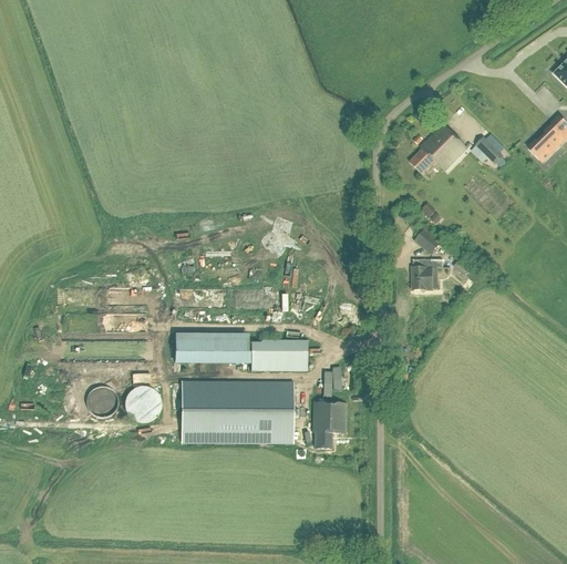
[(566,58),(554,72),(566,84),(566,58)]
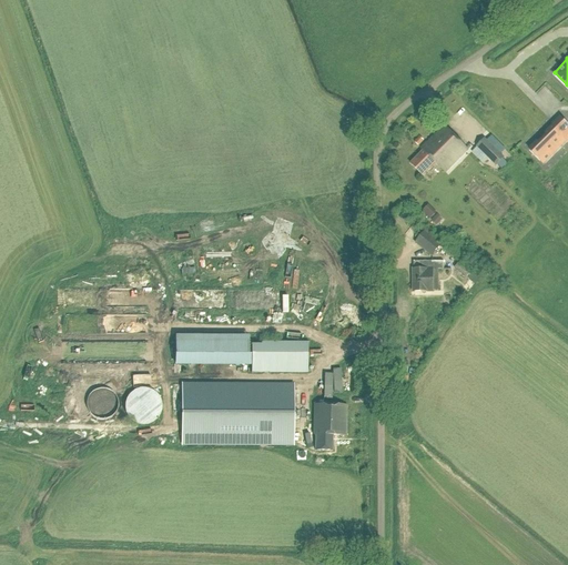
[(550,153),(557,147),(556,145),(566,135),(567,137),(567,122),(561,115),(545,132),(545,134),(539,140),(538,140),(530,147),(540,158),(547,150),(550,153)]
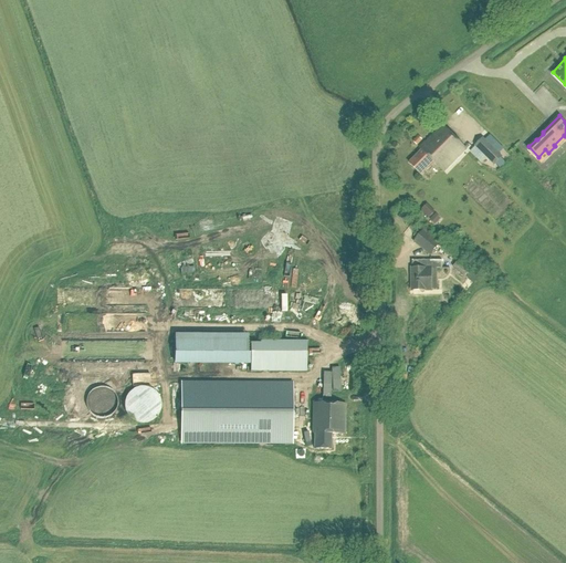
[(433,159),(443,169),(467,146),(442,123),(420,145),(421,147),(409,160),(421,173),(433,159)]
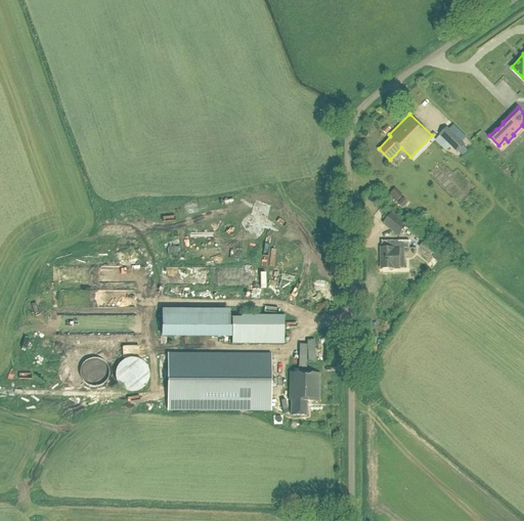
[(447,126),(440,133),(457,149),(464,143),(447,126)]
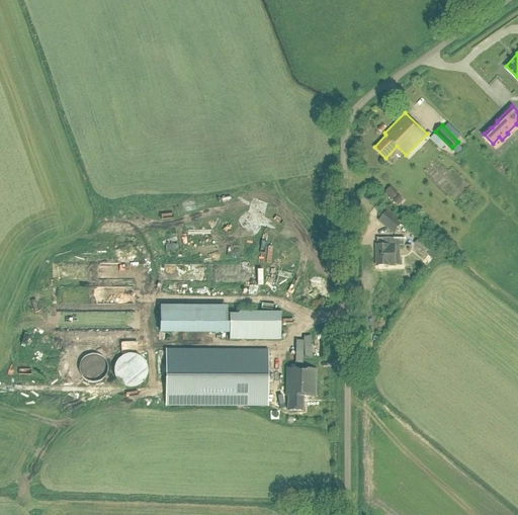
[(394,182),(389,185),(395,195),(400,191),(394,182)]
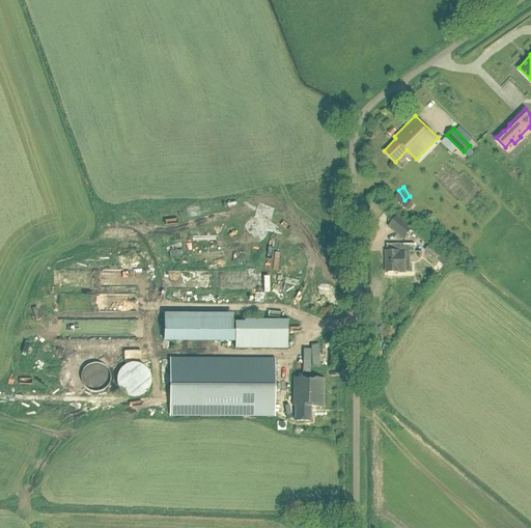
[(215,218),(223,217),(222,209),(214,210),(215,218)]
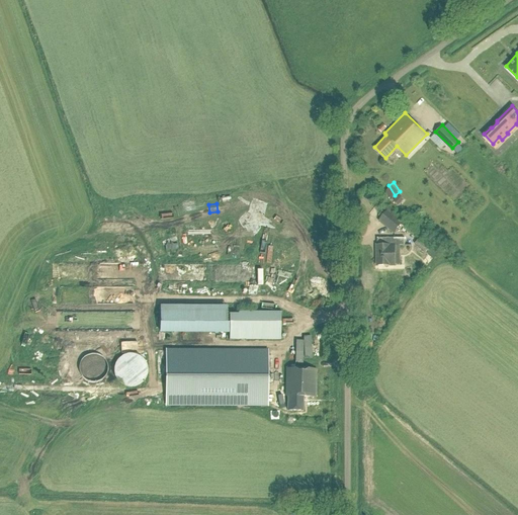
[(379,219),(395,231),(400,224),(412,233),(414,230),(406,223),(387,208),(379,219)]
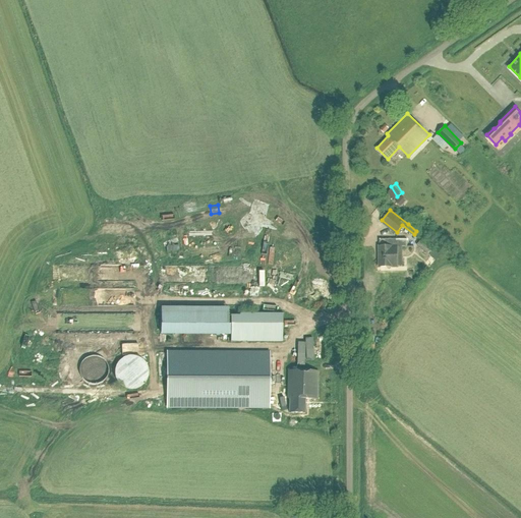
[(380,265),(397,265),(397,264),(402,264),(402,244),(406,244),(406,237),(392,237),(385,237),(385,244),(379,244),(380,265)]
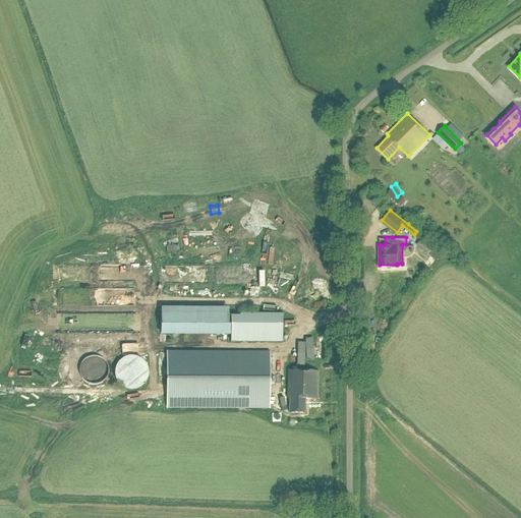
[(226,239),(216,238),(216,247),(222,247),(222,252),(226,252),(226,239)]
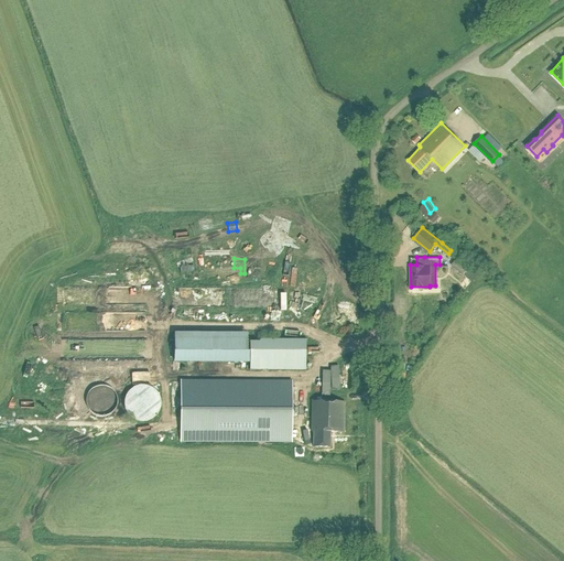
[(307,288),(308,282),(305,281),(307,271),(295,268),(292,283),(307,288)]
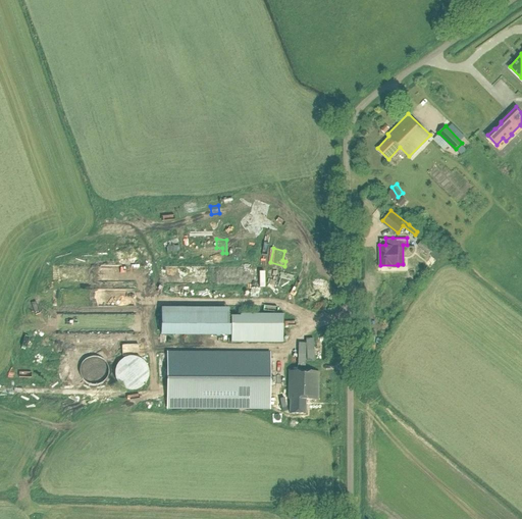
[(438,248),(432,256),(436,258),(441,250),(438,248)]
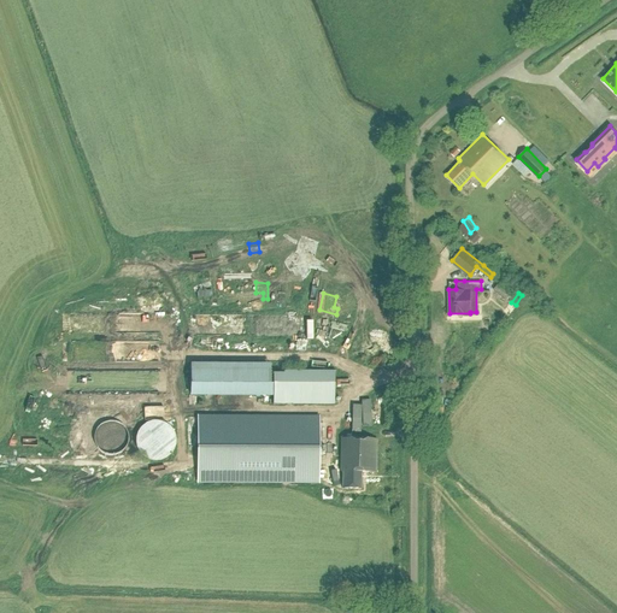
[(227,312),(233,325),(247,319),(241,306),(227,312)]
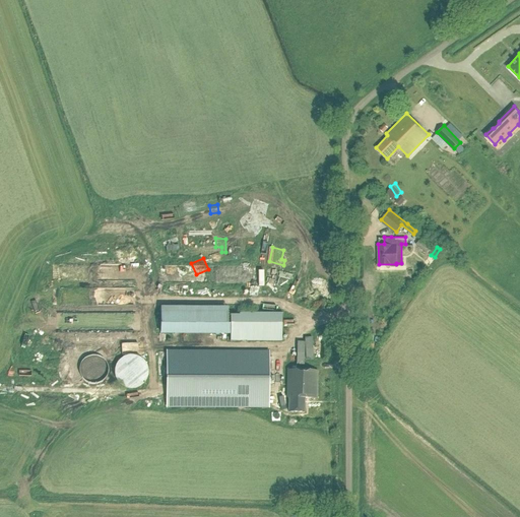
[(258,288),(248,293),(250,298),(260,294),(258,288)]
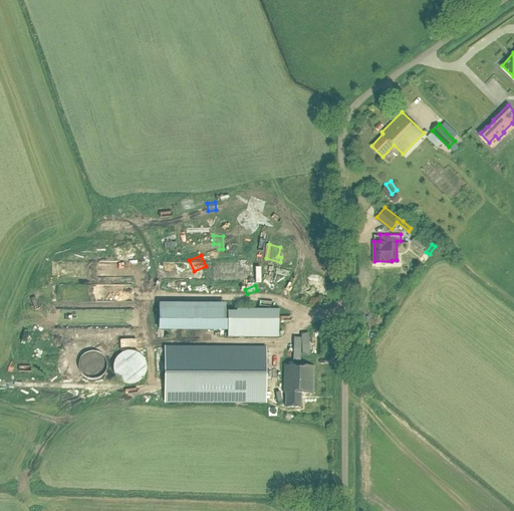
[(224,305),(160,304),(160,328),(224,329),(224,305)]
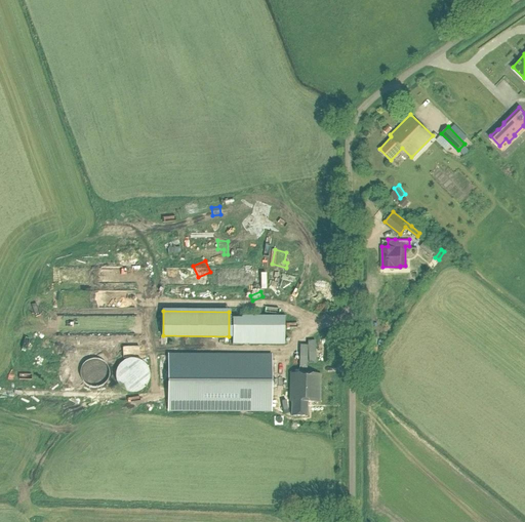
[(283,343),(284,317),(232,316),(232,343),(283,343)]
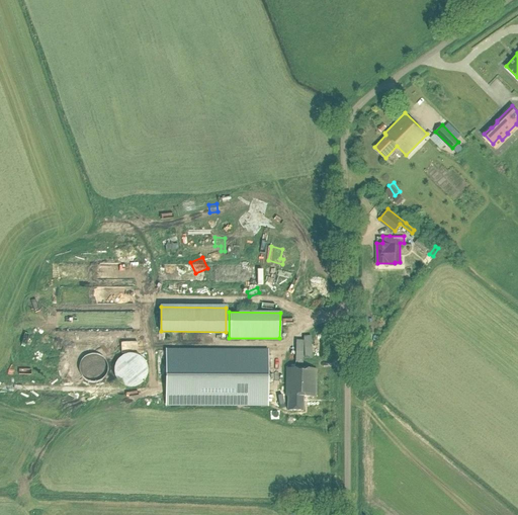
[(307,330),(311,322),(307,320),(303,328),(307,330)]
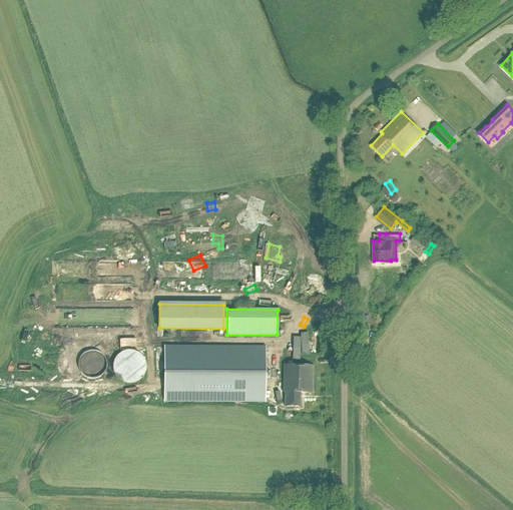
[(292,318),(285,321),(288,327),(295,323),(292,318)]
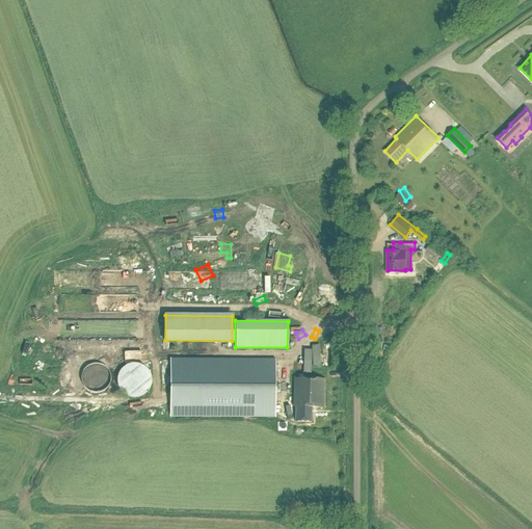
[(169,416),(274,416),(274,360),(170,360),(169,416)]
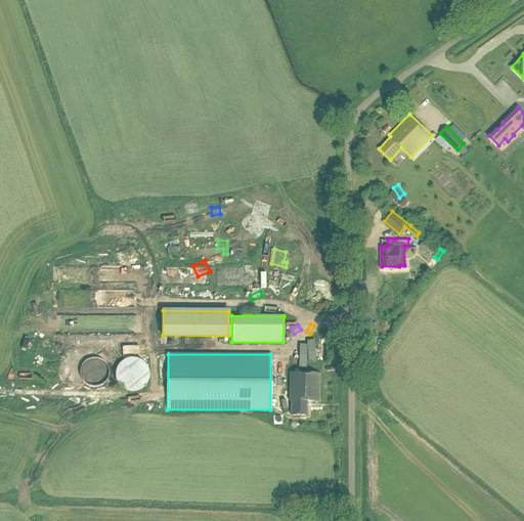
[(131,390),(136,389),(141,387),(146,382),(148,377),(149,371),(147,364),(143,359),(138,356),(131,355),(125,357),(120,361),(116,367),(116,374),(117,380),(120,385),(126,388),(131,390)]
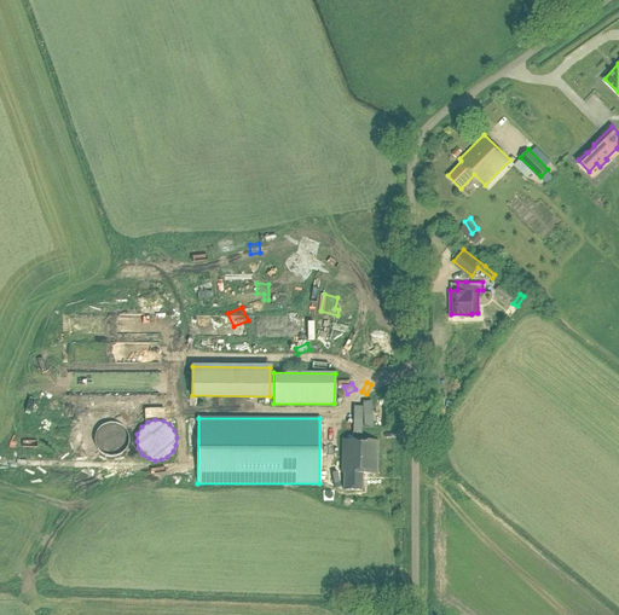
[(341,437),(341,471),(343,471),(343,487),(362,488),(362,471),(377,471),(379,439),(341,437)]
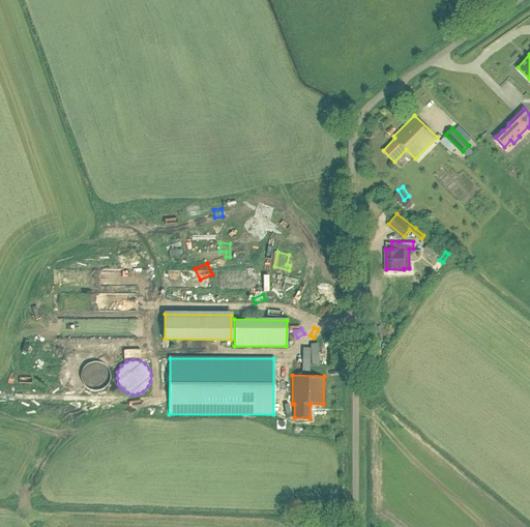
[(16,389),(16,400),(27,399),(27,389),(16,389)]
